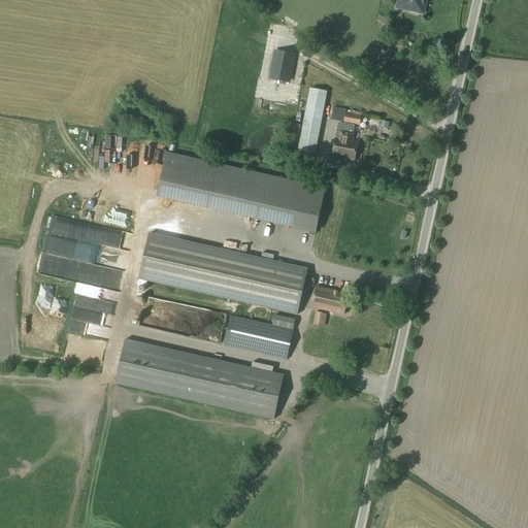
[(398,0),(406,2),(404,9),(409,10),(410,12),(416,14),(418,12),(422,13),(426,0),(398,0)]
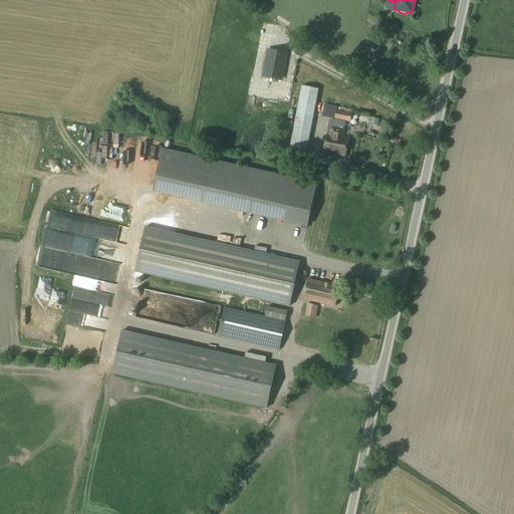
[(285,54),(284,53),(284,55),(269,53),(270,51),(269,51),(264,77),(265,75),(277,77),(279,78),(279,80),(285,54)]
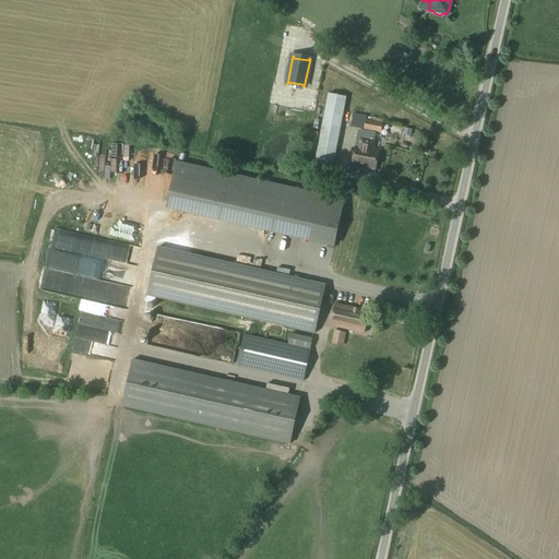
[(328,94),(314,161),(334,164),(347,97),(328,94)]
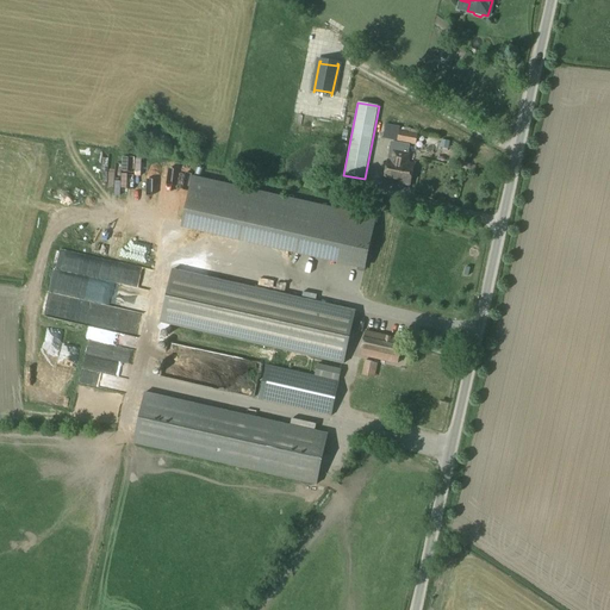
[(398,131),(400,123),(383,118),(381,126),(398,131)]
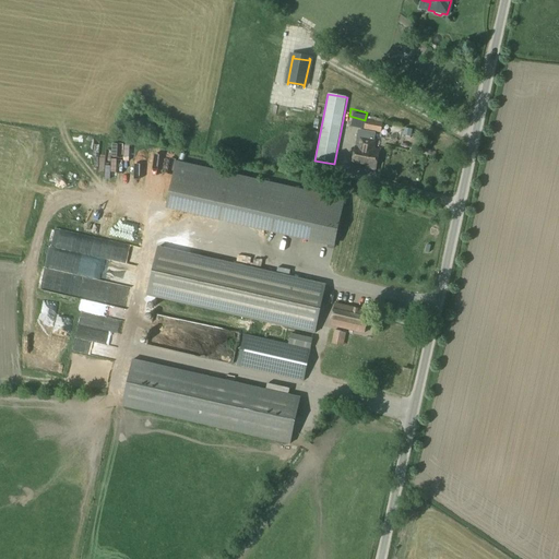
[(306,126),(309,117),(296,113),(293,121),(306,126)]
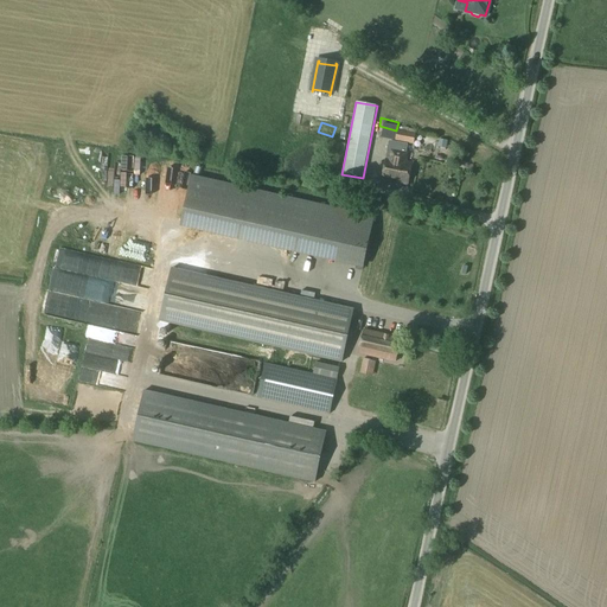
[(397,129),(395,141),(413,145),(415,133),(407,132),(408,128),(403,127),(402,131),(397,129)]
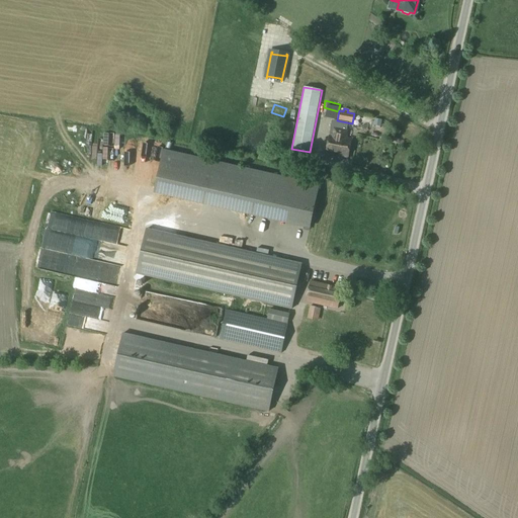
[(329,136),(326,155),(348,158),(351,139),(346,138),(347,131),(345,130),(346,123),(332,121),(329,136)]
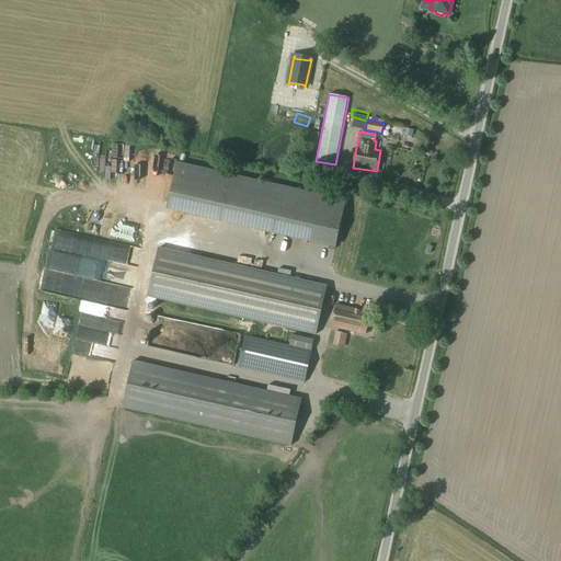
[(292,189),(282,231),(335,243),(345,201),(302,192),(292,189)]
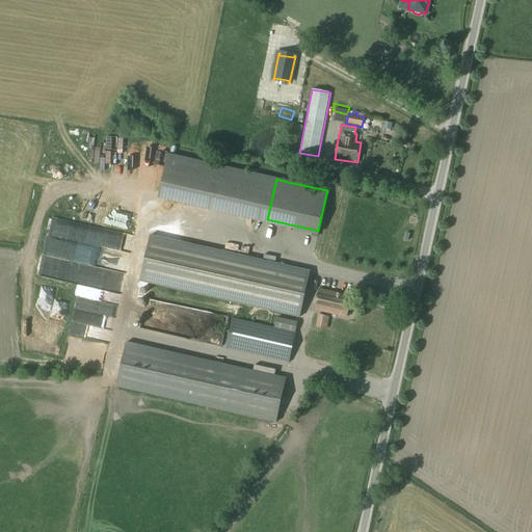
[(72,219),(130,231),(133,216),(75,205),(72,219)]
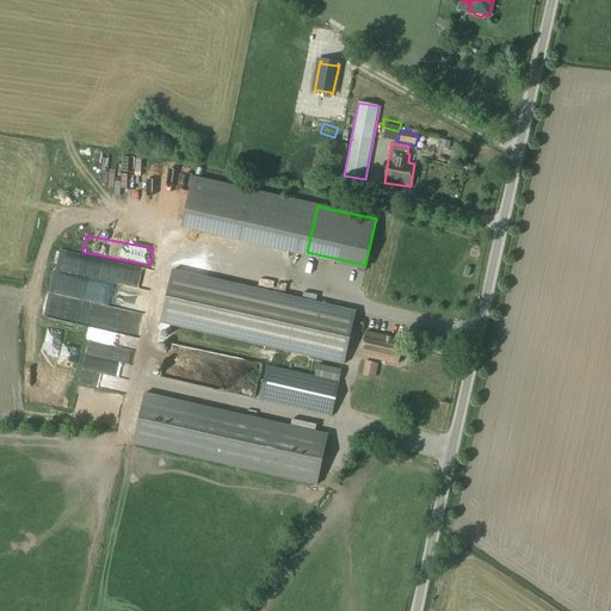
[(78,260),(75,278),(88,279),(91,261),(78,260)]
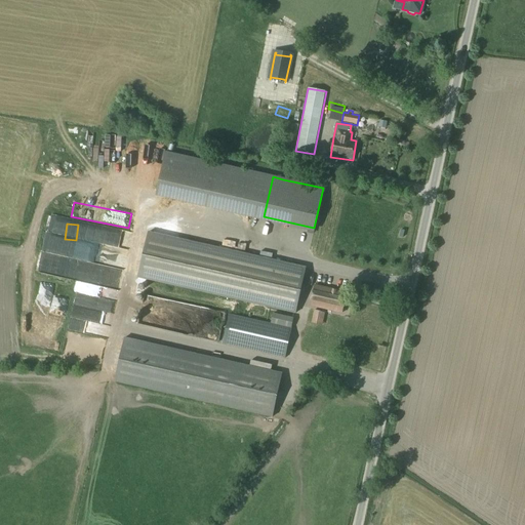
[(295,314),(306,268),(150,233),(138,278),(295,314)]
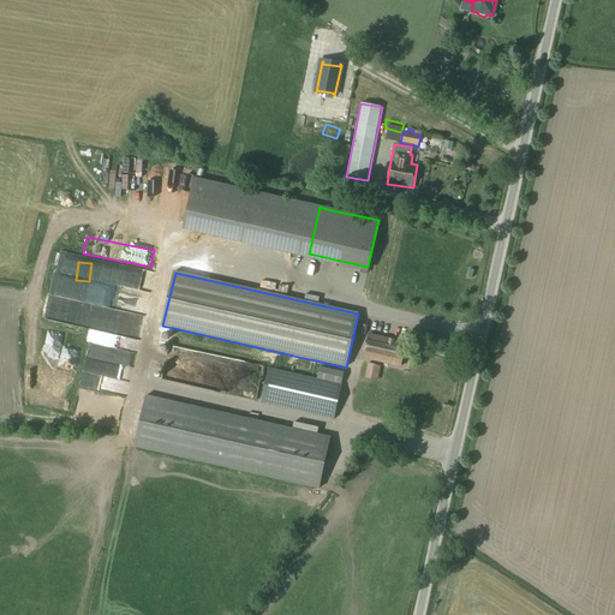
[(71,298),(79,302),(84,288),(76,285),(71,298)]
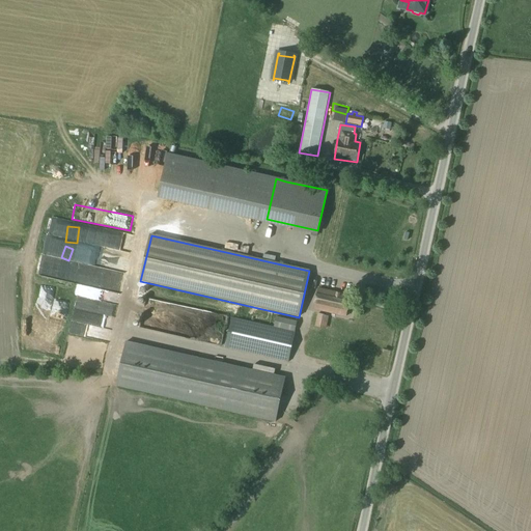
[(86,273),(60,269),(58,281),(119,291),(122,274),(87,268),(86,273)]
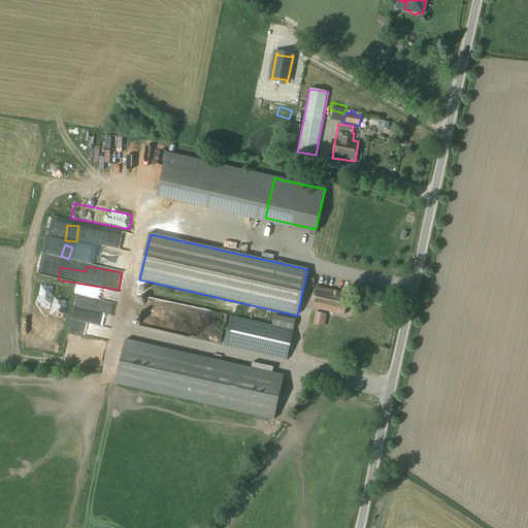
[(343,317),(349,295),(316,288),(311,309),(343,317)]
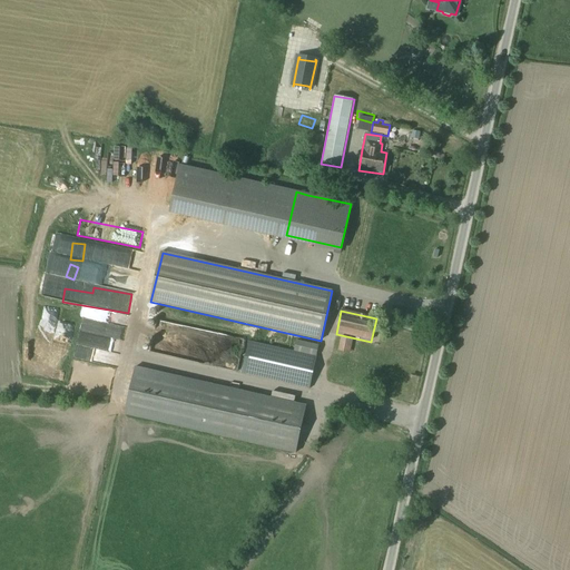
[(76,335),(75,345),(88,349),(90,338),(76,335)]
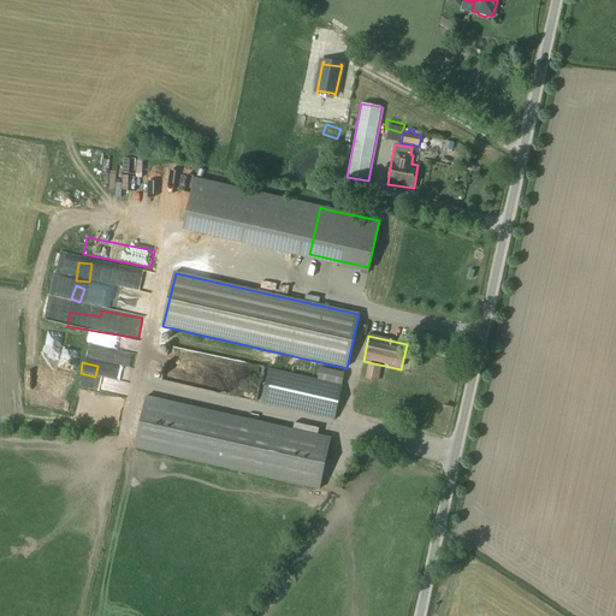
[(268,368),(261,404),(335,421),(344,373),(319,368),(317,379),(268,368)]
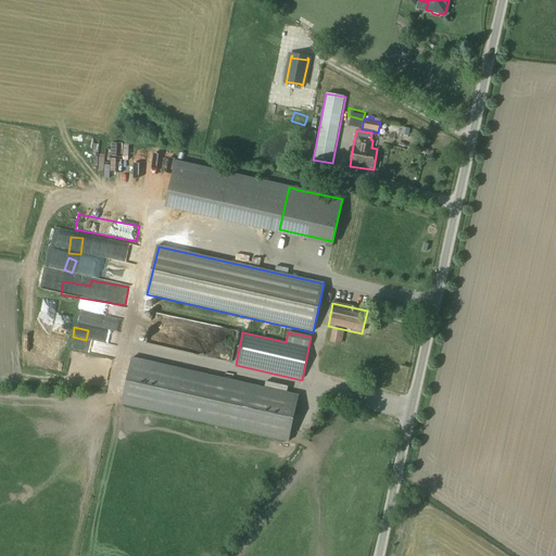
[(133,357),(122,404),(288,442),(298,395),(133,357)]
